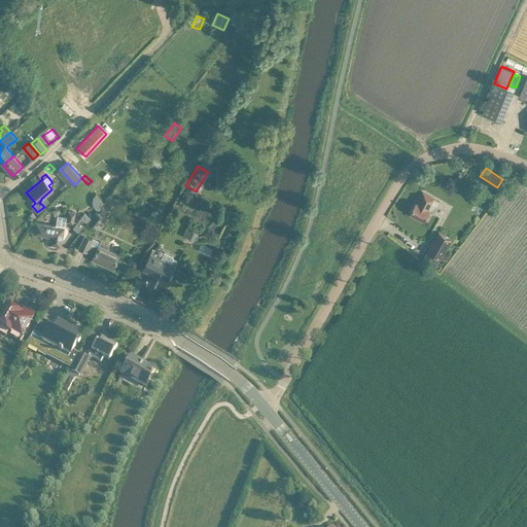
[(429,211),(433,213),(441,201),(437,200),(436,200),(423,192),(417,203),(416,202),(410,213),(424,220),(429,211)]
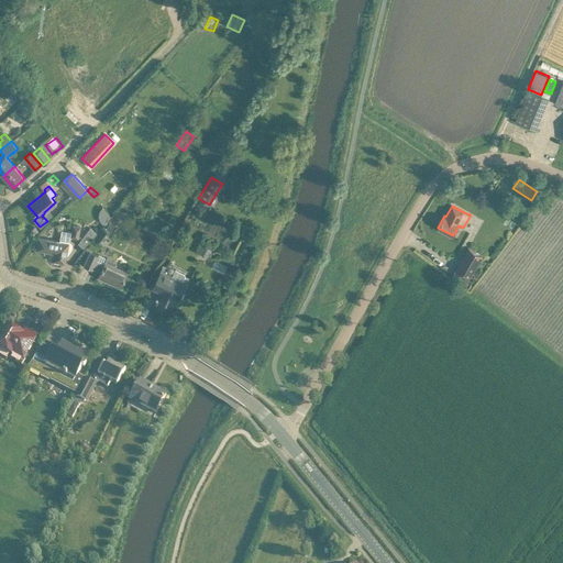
[(103,223),(110,216),(101,207),(99,210),(98,214),(99,220),(103,223)]
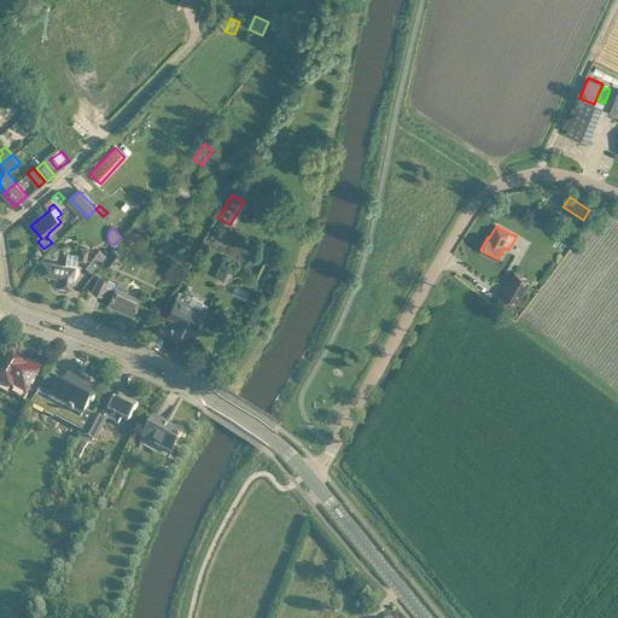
[(87,248),(79,246),(76,260),(85,261),(87,248)]
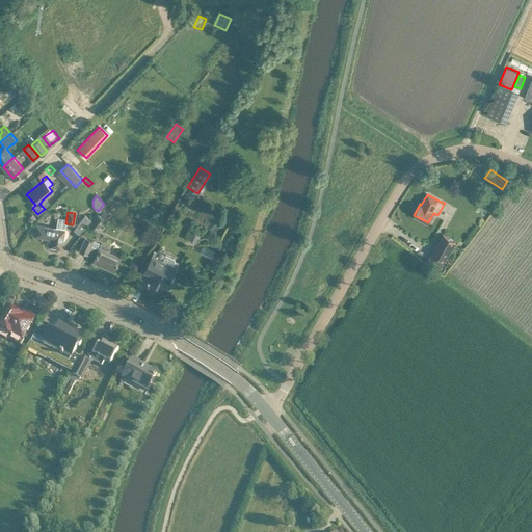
[(85,214),(80,222),(85,227),(90,218),(85,214)]
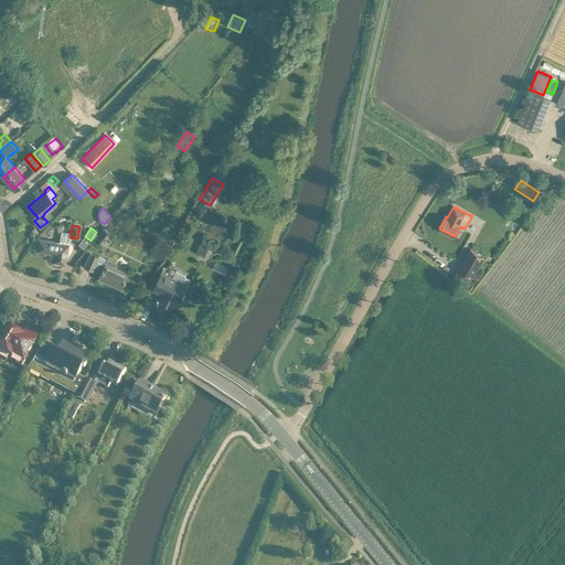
[(94,240),(102,245),(110,235),(103,228),(94,240)]
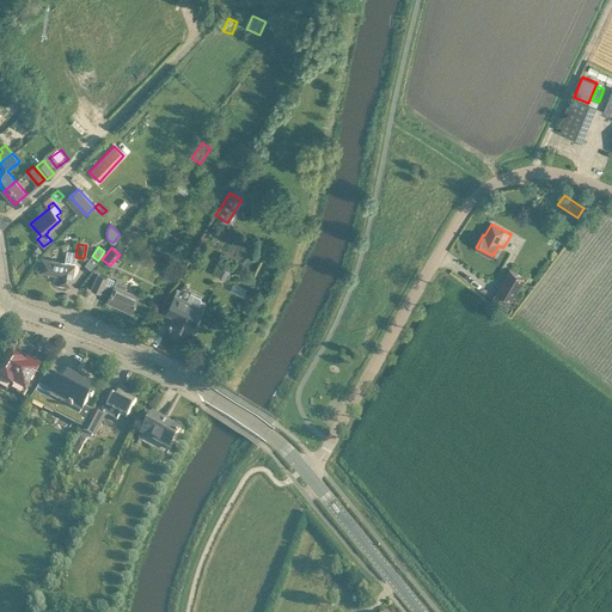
[(521,250),(510,263),(520,271),(532,258),(538,252),(533,248),(527,255),(521,250)]
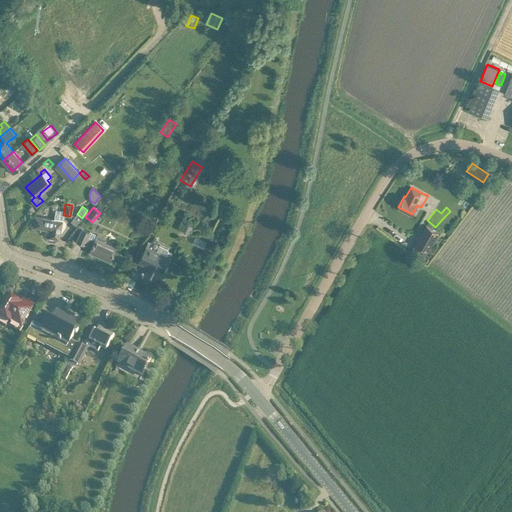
[(62,221),(61,221),(63,210),(56,209),(53,219),(35,215),(32,227),(49,230),(47,237),(58,239),(62,221)]
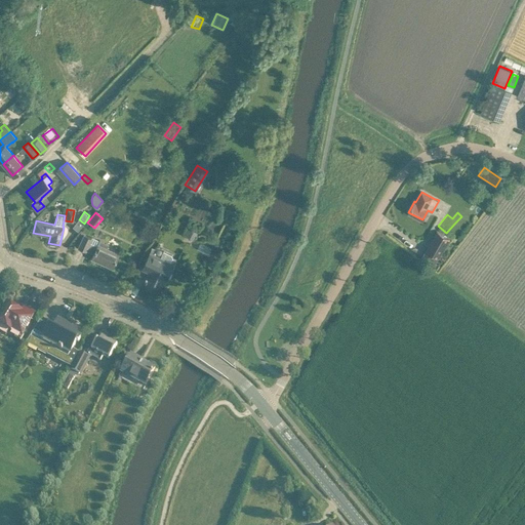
[(190,229),(187,235),(194,239),(197,233),(190,229)]
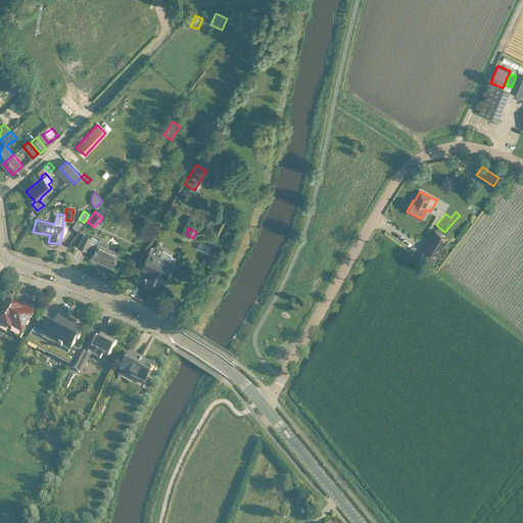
[(437,255),(447,237),(436,231),(426,248),(437,255)]
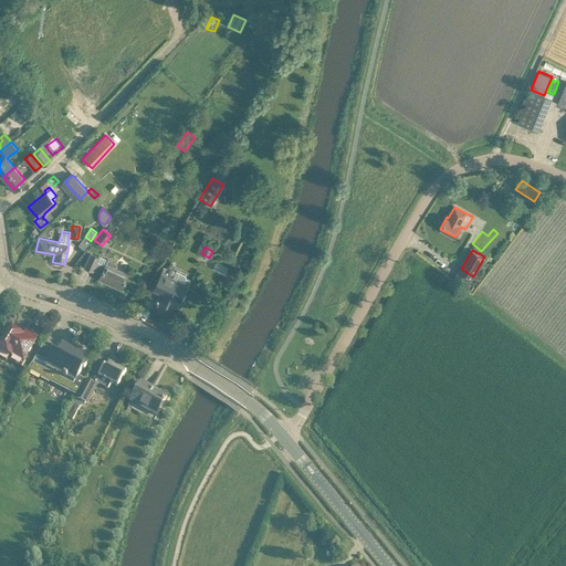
[(121,289),(125,279),(127,273),(114,268),(116,263),(107,259),(100,255),(98,258),(97,257),(90,253),(84,266),(92,271),(93,270),(101,273),(98,279),(121,289)]
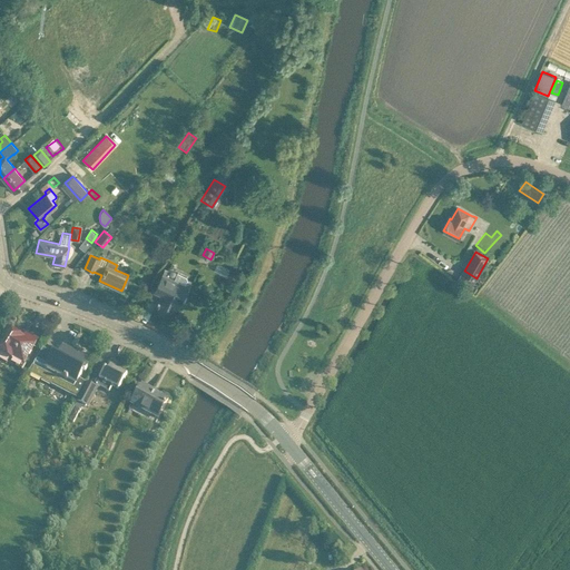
[(229,279),(234,273),(223,265),(218,273),(229,279)]
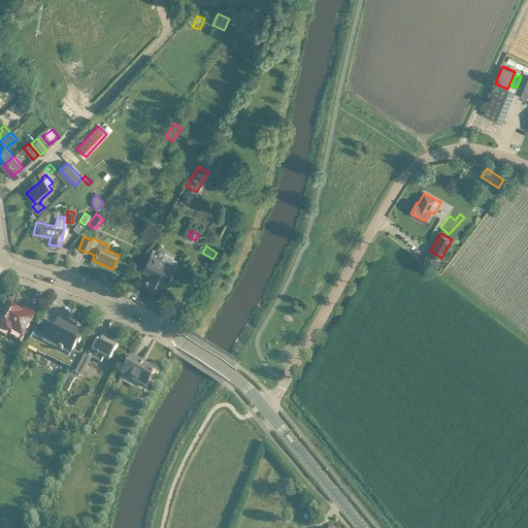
[(174,265),(173,264),(174,260),(173,256),(165,253),(162,259),(154,255),(157,250),(154,248),(151,254),(152,254),(143,269),(151,272),(147,278),(145,281),(146,281),(144,284),(161,292),(174,265)]
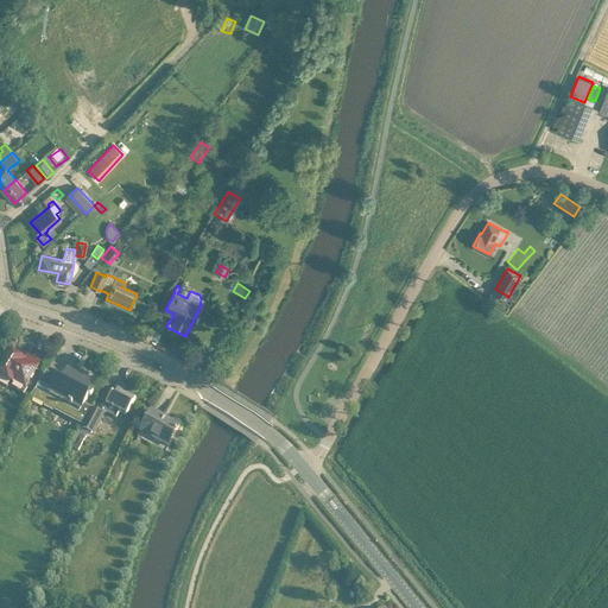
[(0,365),(0,375),(5,379),(12,382),(10,387),(24,396),(27,388),(25,387),(33,374),(40,363),(29,356),(25,362),(8,352),(0,365)]
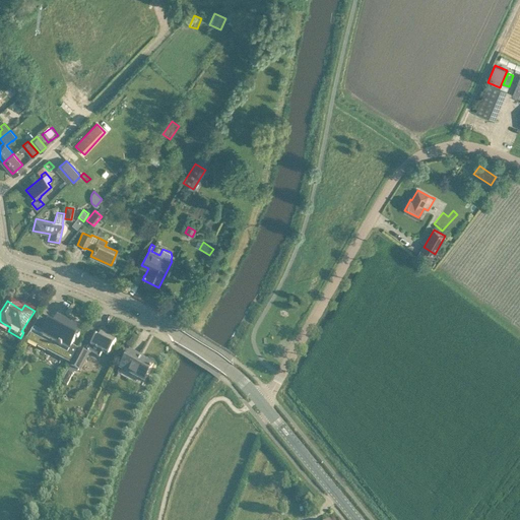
[(71,365),(79,349),(72,346),(76,339),(77,340),(82,330),(58,318),(54,326),(50,324),(40,318),(25,340),(47,351),(71,365)]
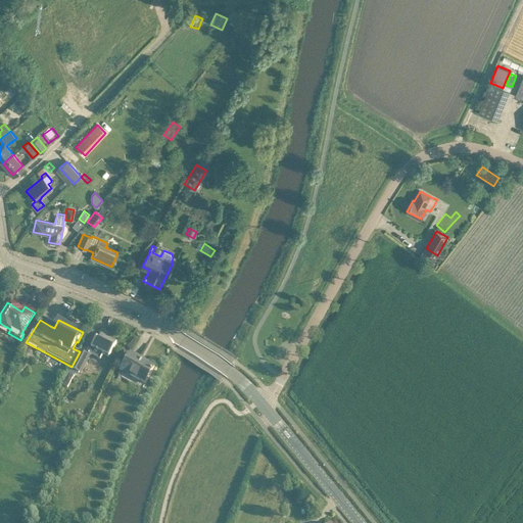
[(108,358),(111,351),(116,343),(101,335),(99,339),(96,338),(91,347),(90,346),(87,352),(100,361),(103,354),(108,358)]
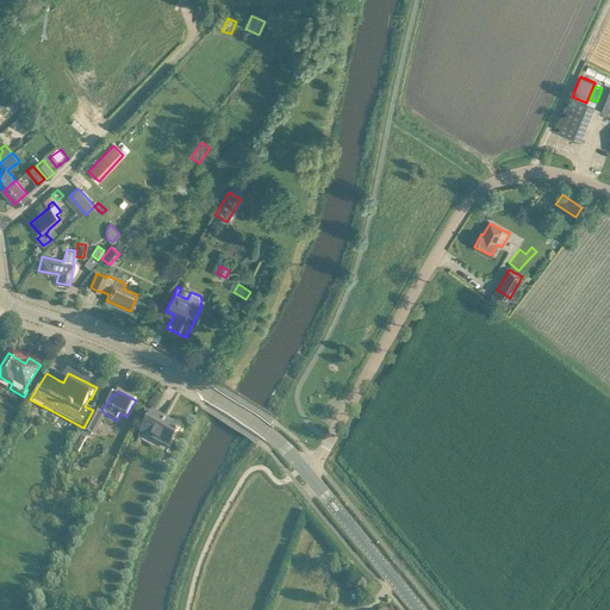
[(105,416),(93,410),(83,428),(78,440),(83,443),(87,436),(91,437),(92,435),(94,436),(105,416)]
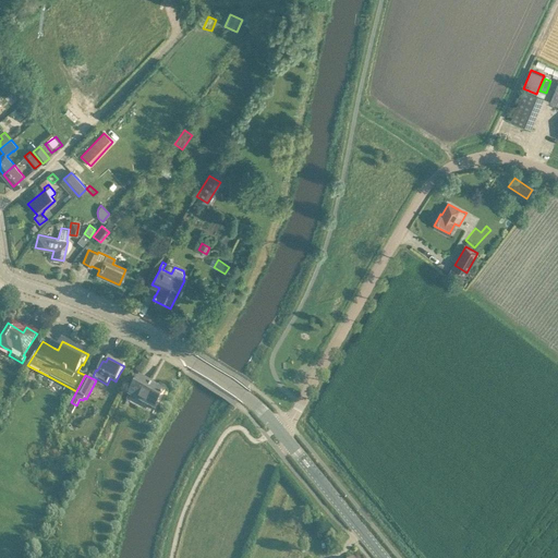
[(155,411),(160,401),(165,391),(140,378),(134,388),(129,398),(155,411)]
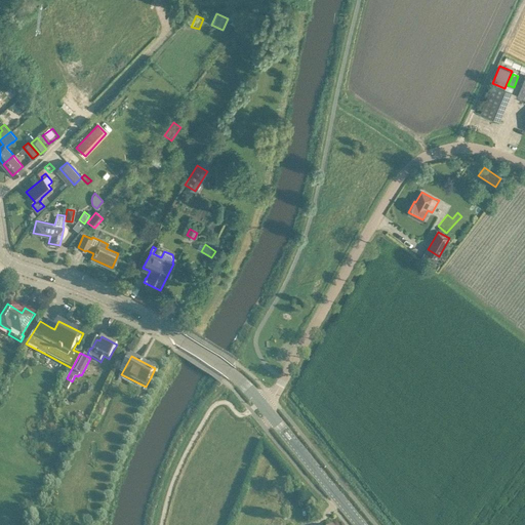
[(67,378),(62,387),(67,390),(72,381),(67,378)]
